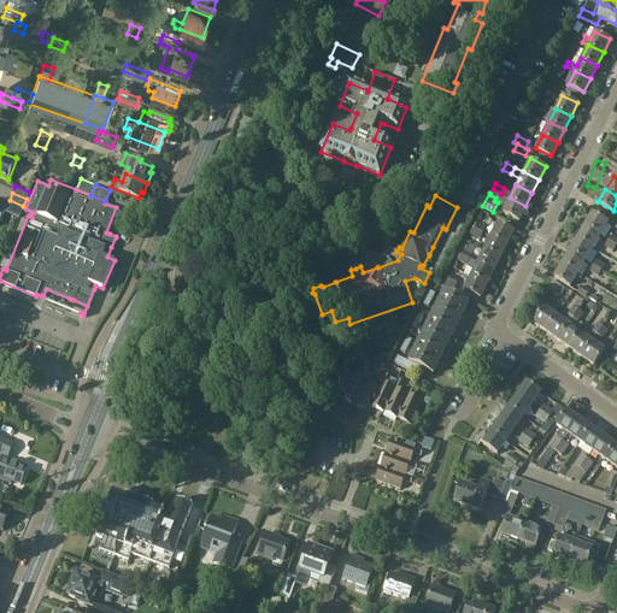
[(526,206),(510,198),(503,212),(511,216),(518,219),(526,206)]
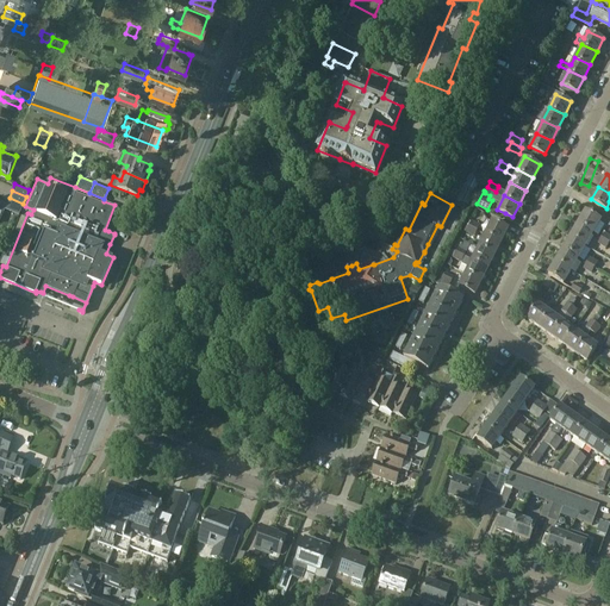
[(131,210),(124,207),(120,217),(126,219),(131,210)]
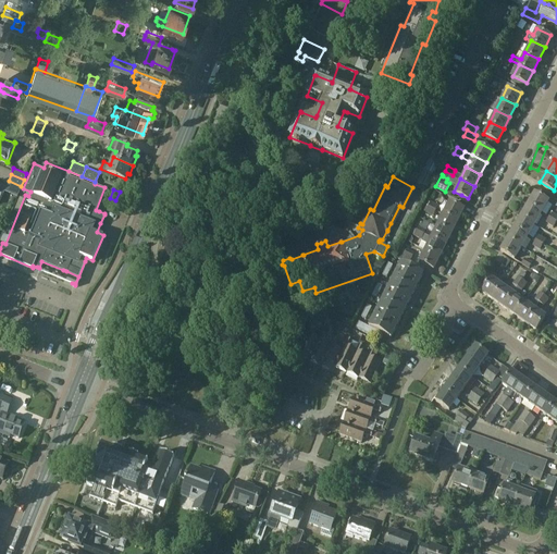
[(534,192),(528,202),(541,211),(548,199),(534,192)]
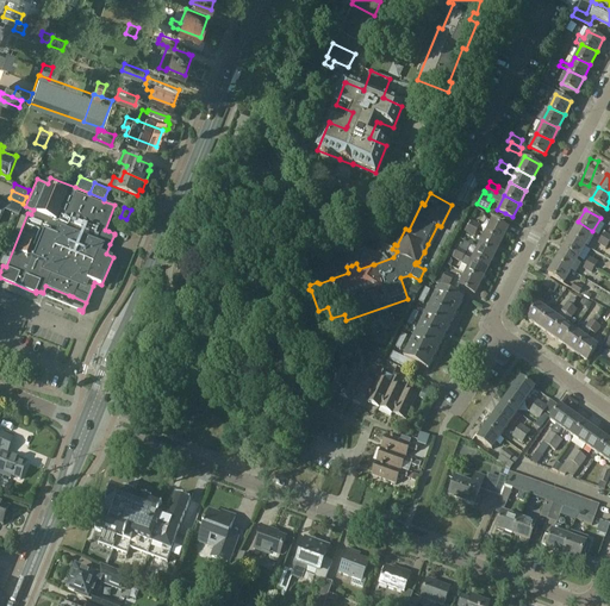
[(485,232),(500,241),(508,227),(492,219),(485,232)]
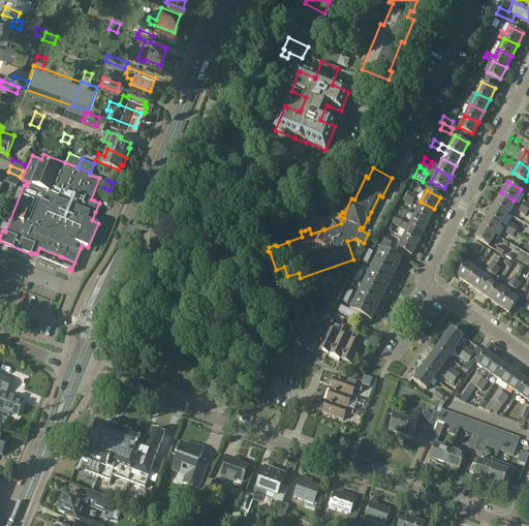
[(501,192),(494,204),(507,211),(514,200),(501,192)]
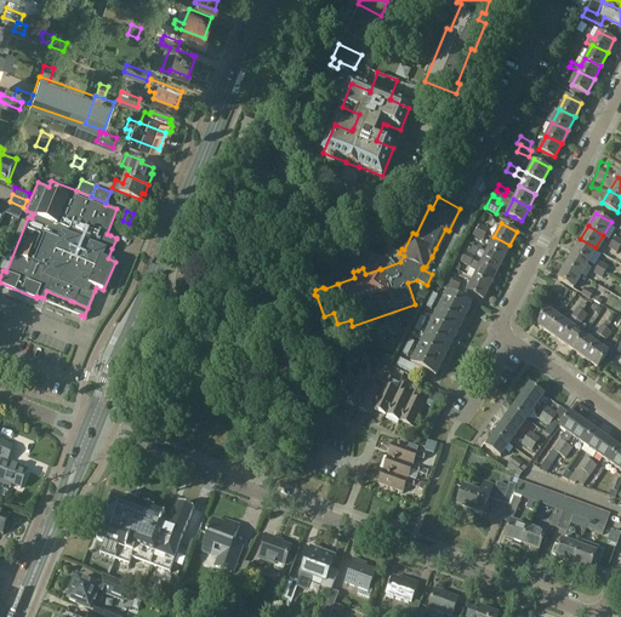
[(494,236),(488,250),(503,258),(510,245),(494,236)]
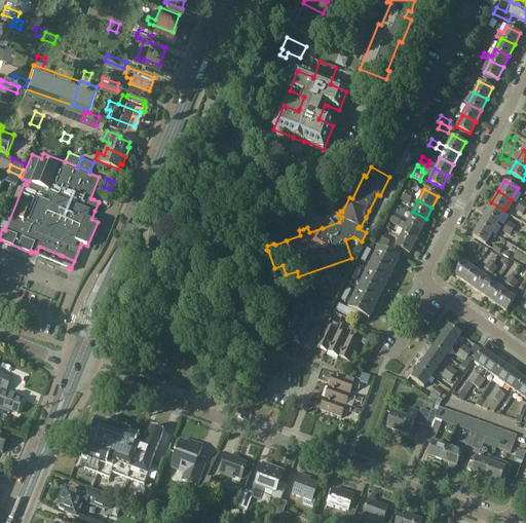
[(504,210),(491,202),(485,213),(498,221),(504,210)]
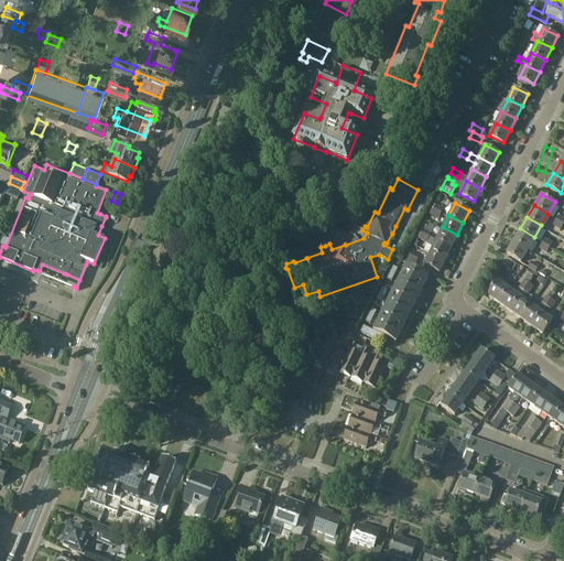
[(563,223),(556,218),(553,223),(561,227),(563,223)]
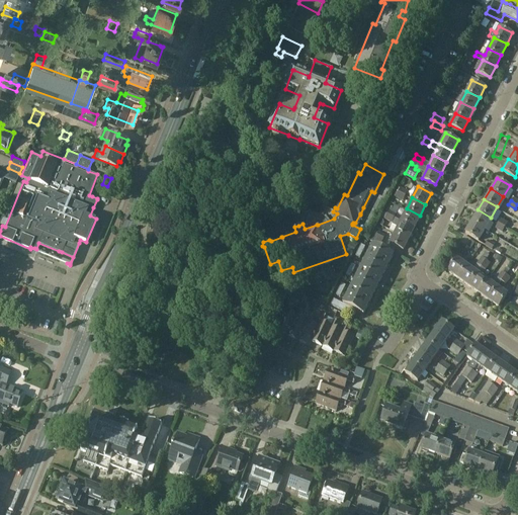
[(390,207),(386,212),(394,217),(397,210),(390,207)]
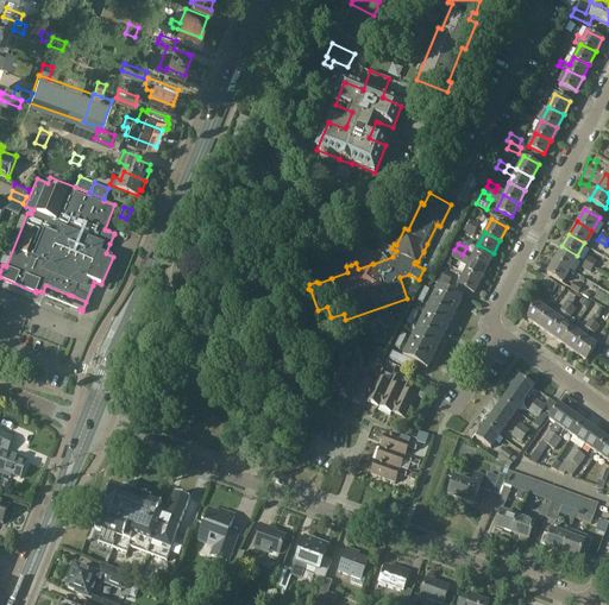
[(494,253),(478,245),(471,258),(487,266),(494,253)]
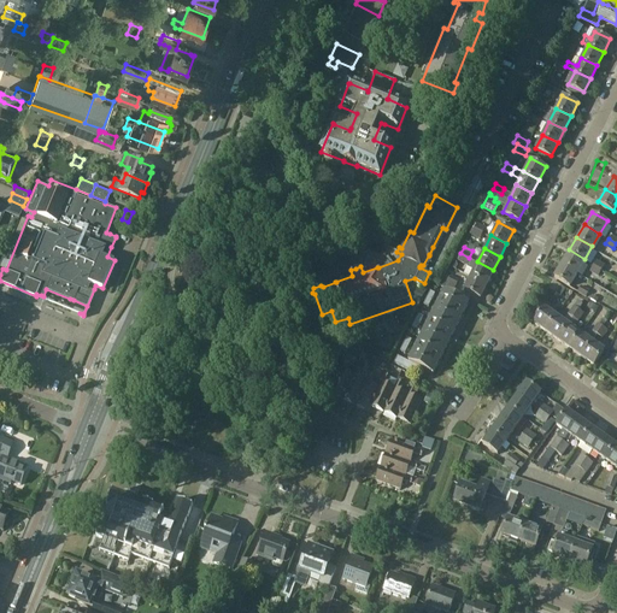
[(569,249),(562,263),(577,272),(585,259),(569,249)]
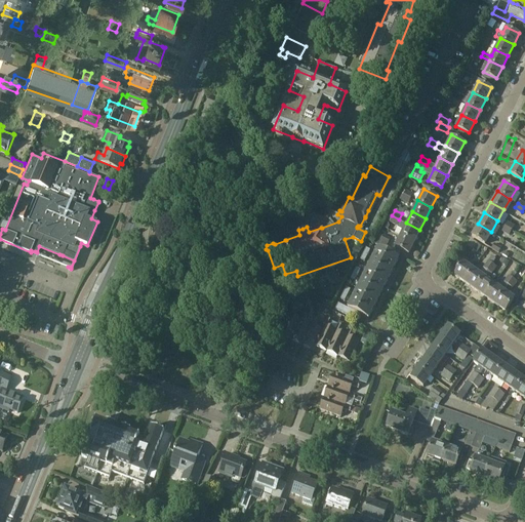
[(399,219),(392,215),(390,221),(397,224),(399,219)]
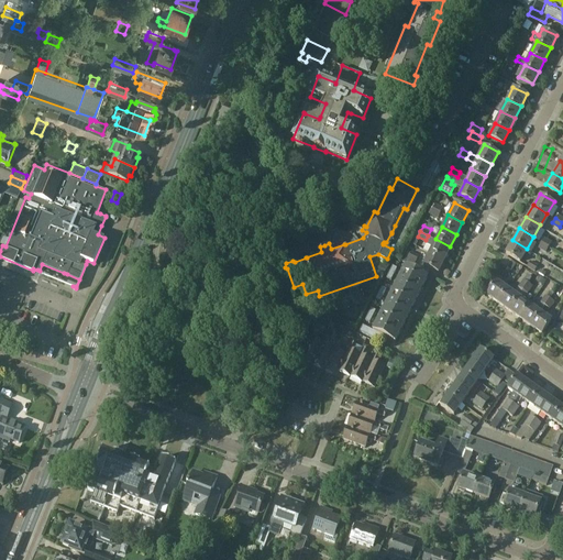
[(450,246),(435,239),(429,235),(426,242),(432,245),(430,251),(444,259),(450,246)]
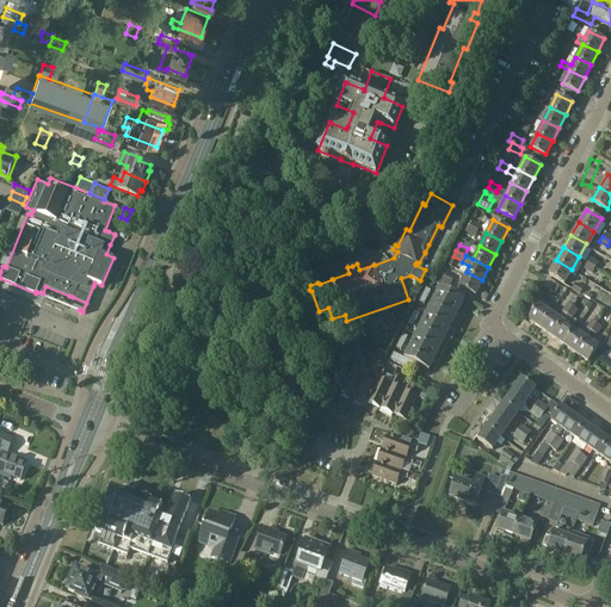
[(590,256),(587,261),(596,266),(598,261),(590,256)]
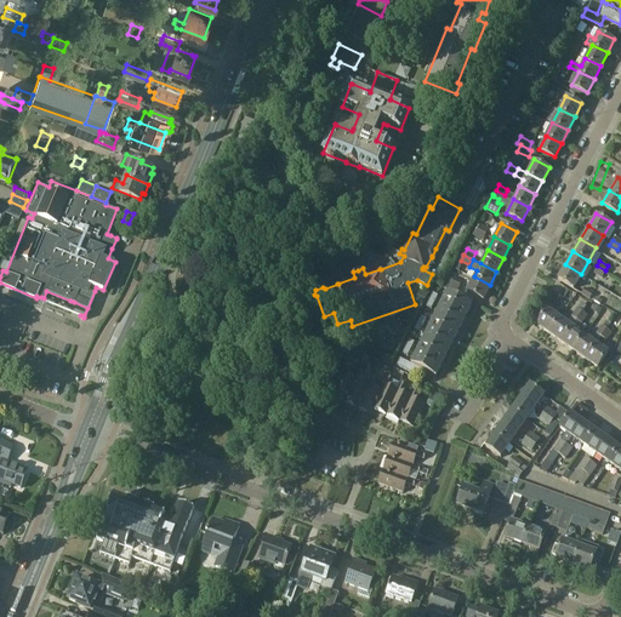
[(581,274),(565,264),(558,278),(573,286),(581,274)]
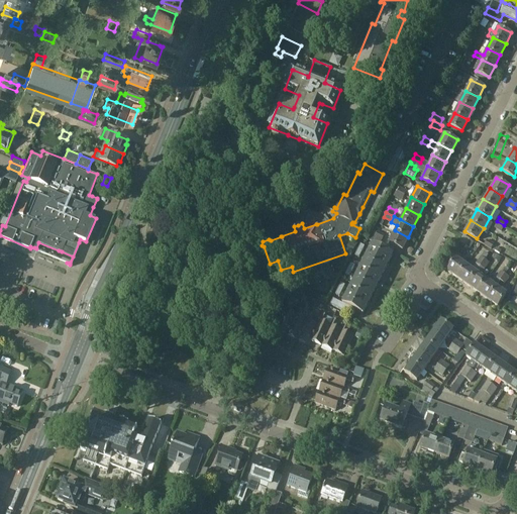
[(504,225),(497,221),(495,225),(501,229),(504,225)]
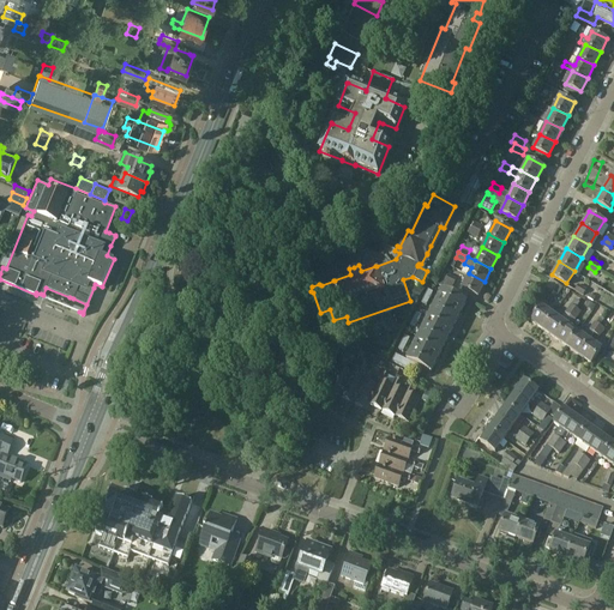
[(485,282),(469,273),(462,287),(477,295),(485,282)]
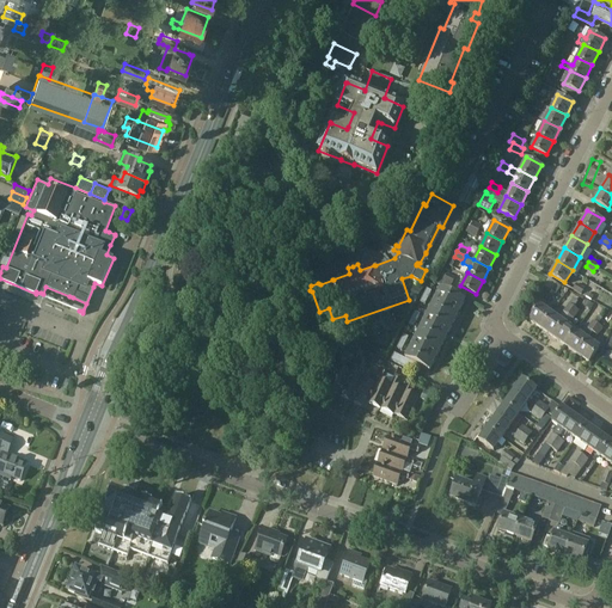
[(556,281),(551,288),(555,290),(555,292),(561,284),(556,281)]
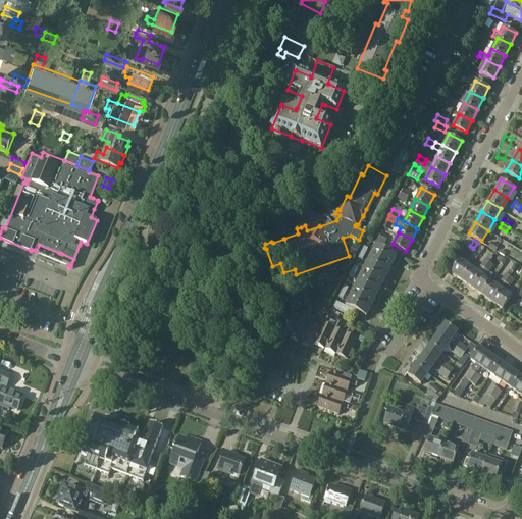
[(496,250),(499,245),(499,244),(491,240),(488,245),(496,250)]
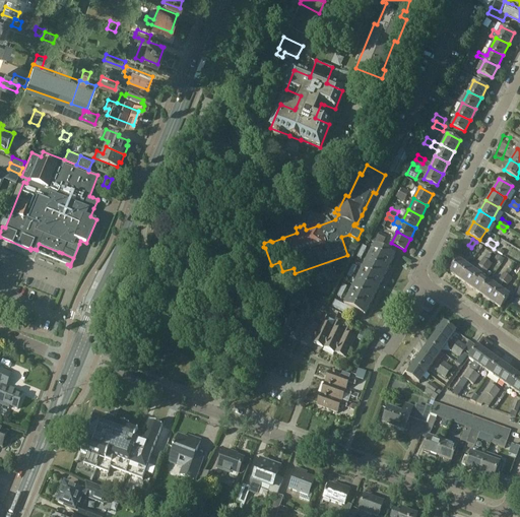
[(374,244),(369,254),(383,261),(384,258),(391,262),(391,261),(394,254),(388,251),(374,244)]
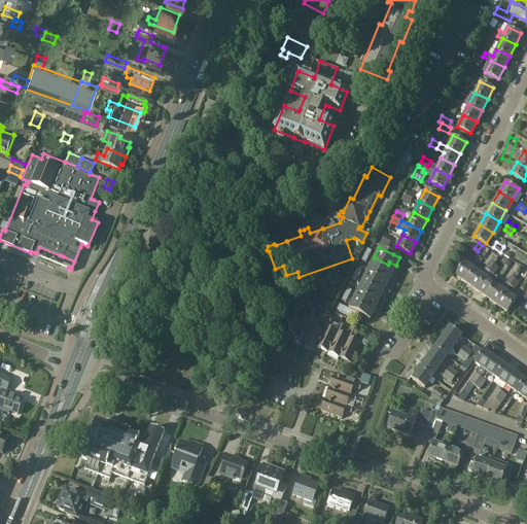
[(472,247),(468,254),(473,257),(478,251),(475,249),(472,247)]
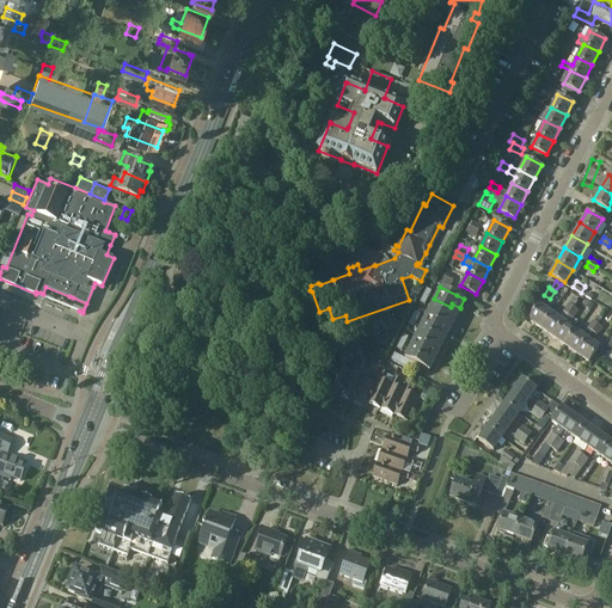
[(434,299),(428,311),(452,323),(456,315),(457,315),(457,314),(448,311),(451,307),(434,299)]
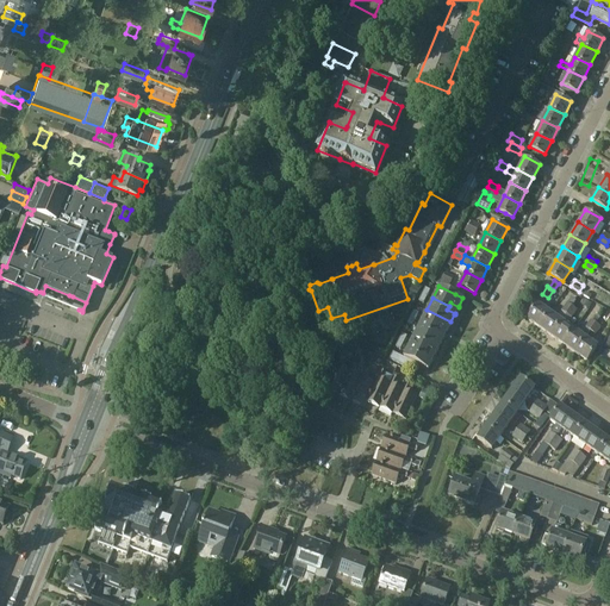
[(572,304),(567,300),(562,308),(566,311),(572,304)]
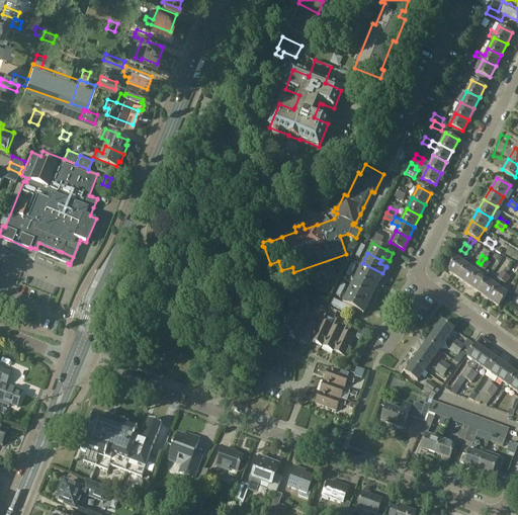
[(457,276),(466,264),(456,256),(447,269),(457,276)]
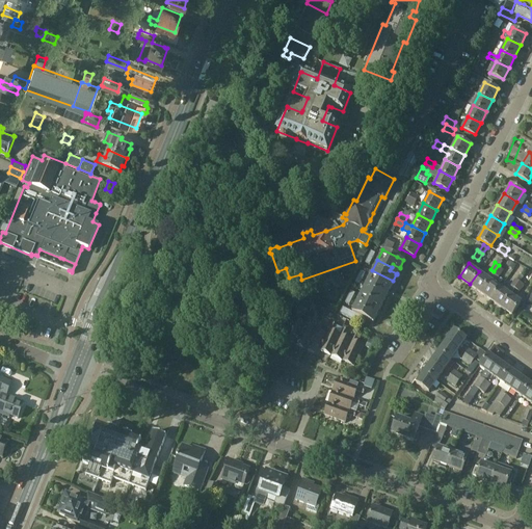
[(499,265),(494,271),(498,274),(503,268),(499,265)]
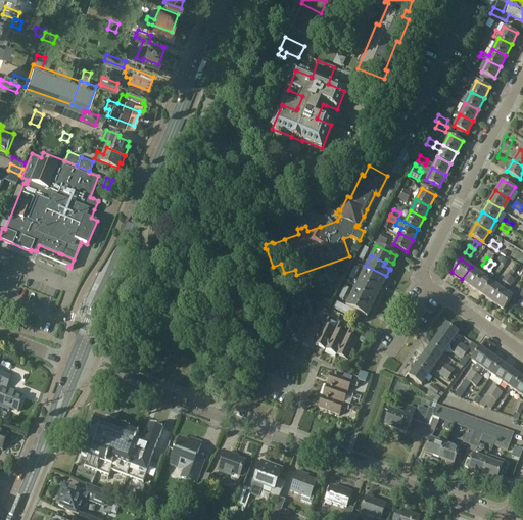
[(386,276),(366,266),(361,275),(375,282),(377,280),(383,283),(384,282),(383,282),(386,276)]
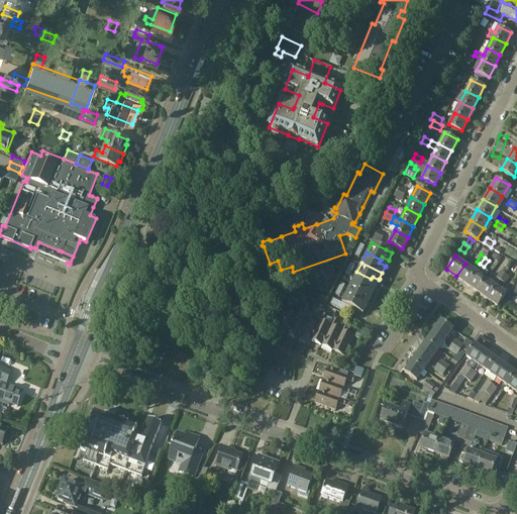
[(476,271),(466,264),(456,276),(467,283),(476,271)]
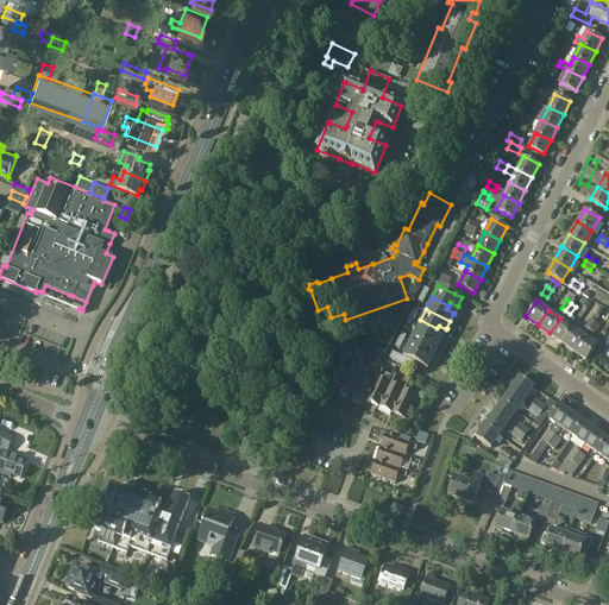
[(590,316),(585,325),(589,327),(595,320),(591,317),(590,317),(590,316)]
